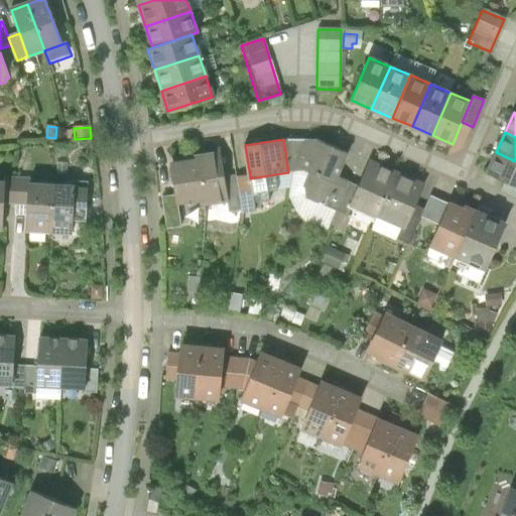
[(315,204),(327,196),(329,197),(337,176),(348,152),(315,139),(283,139),(288,172),(301,171),(308,174),(302,188),(304,188),(304,200),(315,204)]
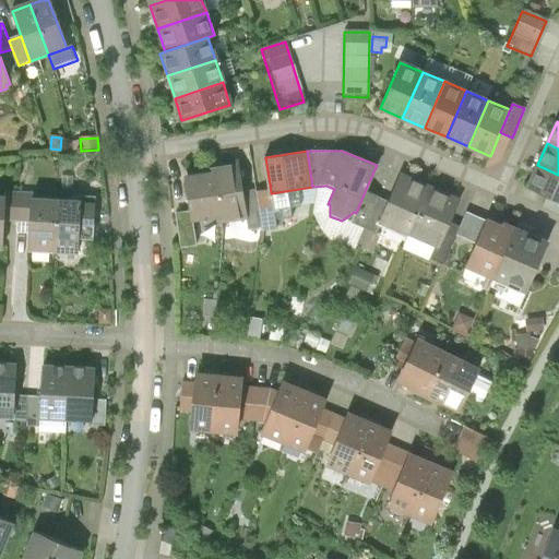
[(210,169),(211,177),(217,217),(218,223),(247,218),(242,191),(238,165),(210,169)]
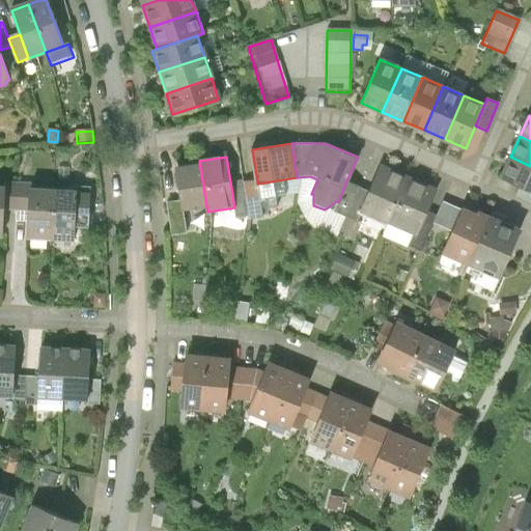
[(530,190),(530,166),(510,157),(501,177),(521,186),(530,190)]
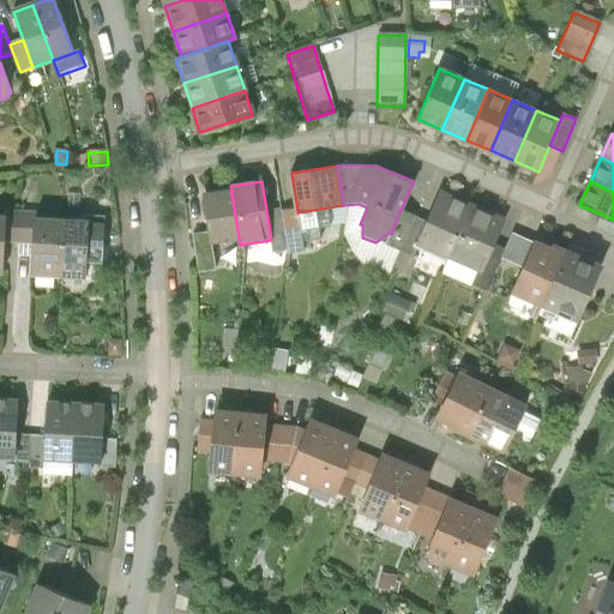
[(417,245),(447,258),(470,204),(440,192),(428,222),(417,245)]
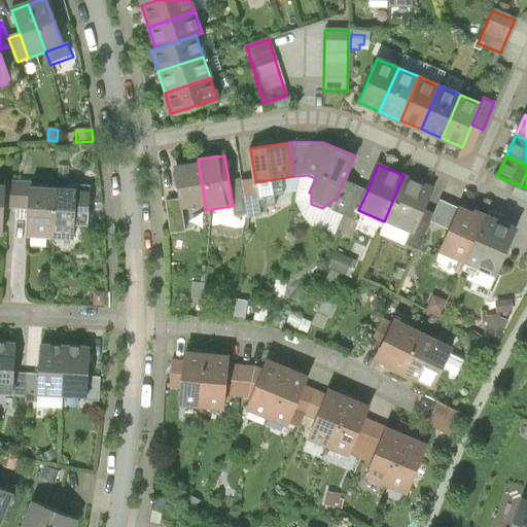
[(181,209),(205,205),(199,167),(175,170),(179,200),(181,209)]
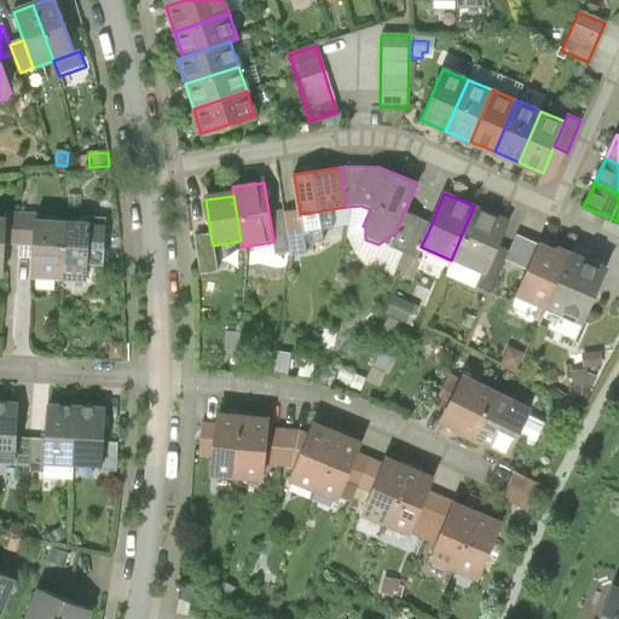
[(505,219),(474,206),(451,260),(482,273),(493,247),(505,219)]
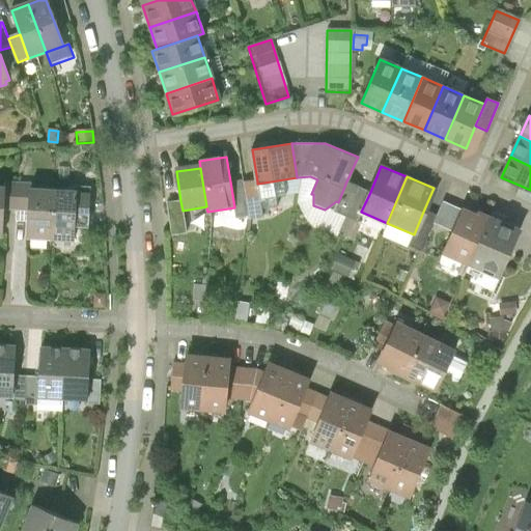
[(243,179),(230,182),(234,207),(236,218),(249,216),(244,184),(243,179)]
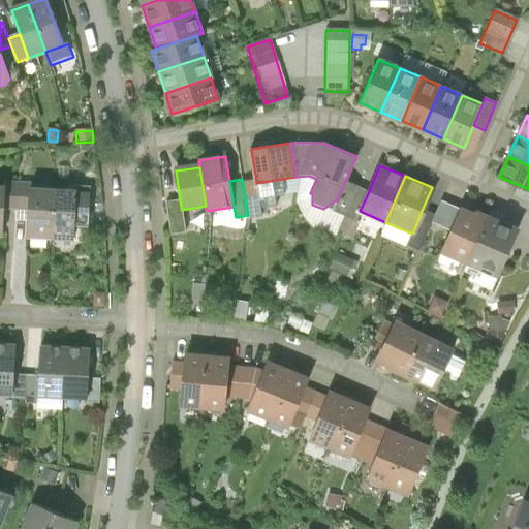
[(256,181),(243,183),(248,215),(248,217),(261,215),(256,183),(256,181)]
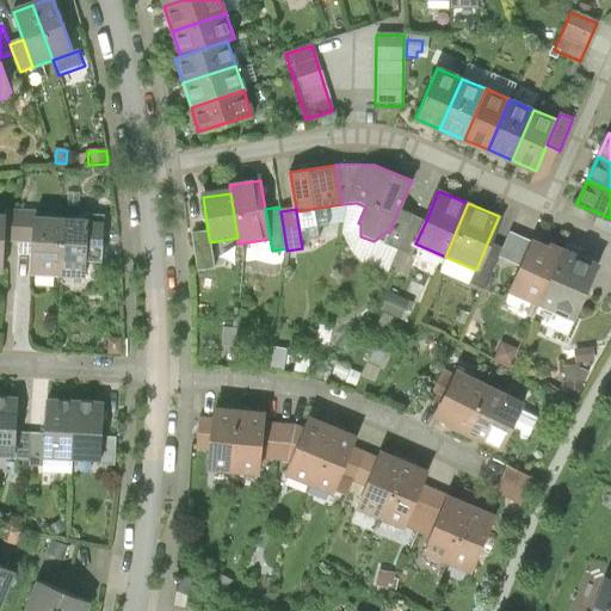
[(426,221),(399,209),(389,233),(383,247),(409,258),(415,244),(426,221)]
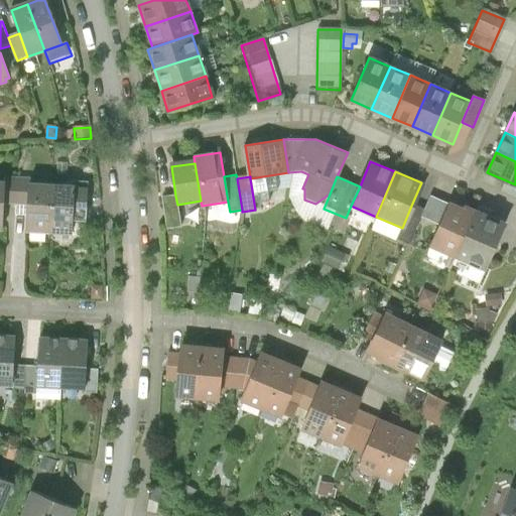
[(4,206),(27,207),(28,184),(29,179),(5,178),(5,182),(4,206)]
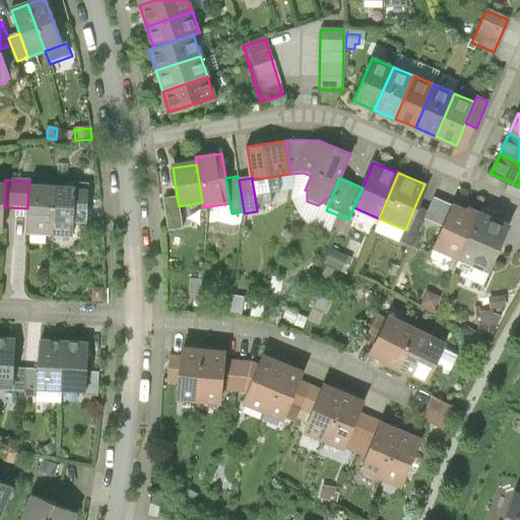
[(519,201),(519,186),(510,182),(504,194),(519,201)]
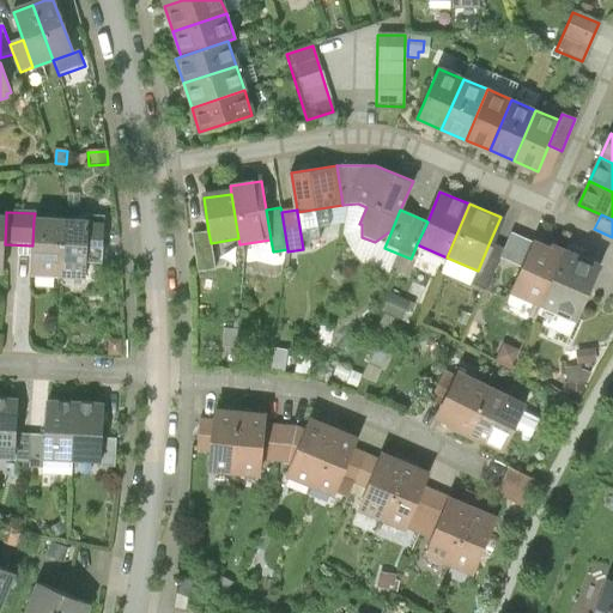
[(87,216),(87,222),(86,249),(102,250),(104,216),(87,216)]
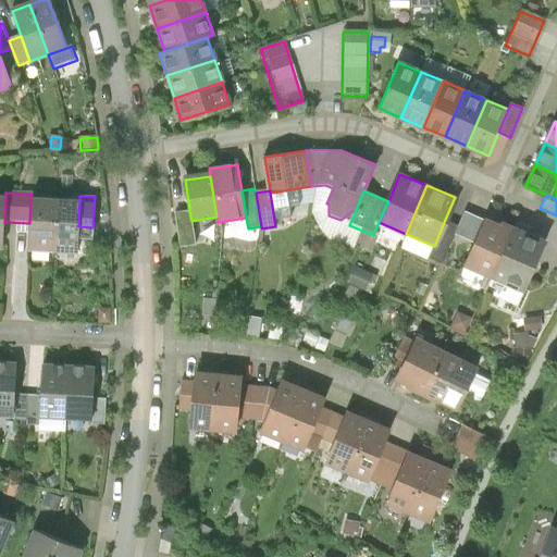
[(28,247),(52,248),(56,200),(31,199),(29,223),(28,247)]
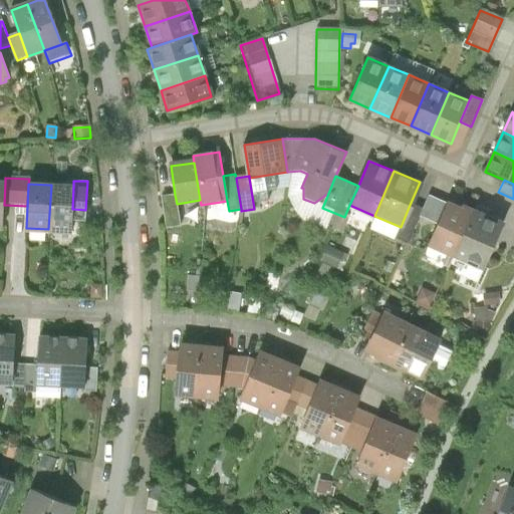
[(73,186),(51,185),(48,229),(70,231),(72,209),(73,186)]
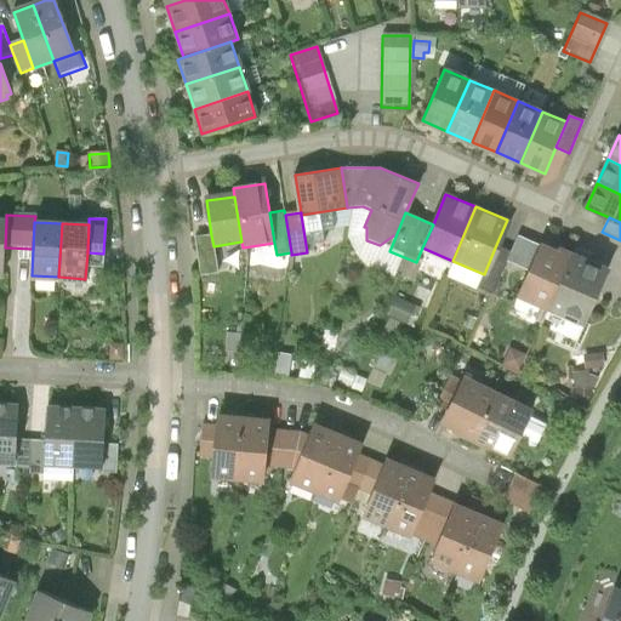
[(217,268),(214,246),(211,235),(194,239),(200,272),(217,268)]
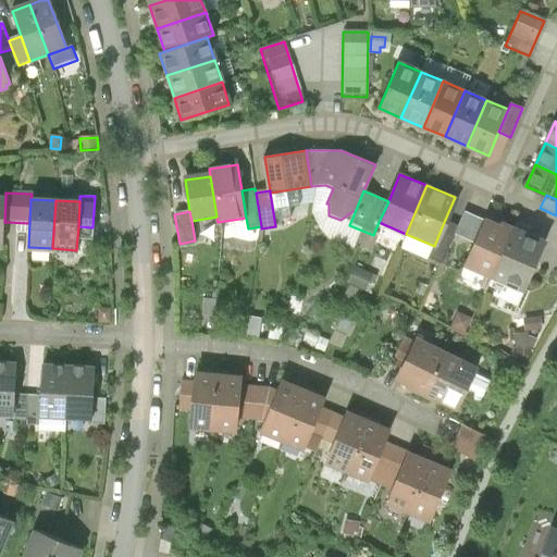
[(463,211),(456,227),(453,234),(472,243),(482,219),(463,211)]
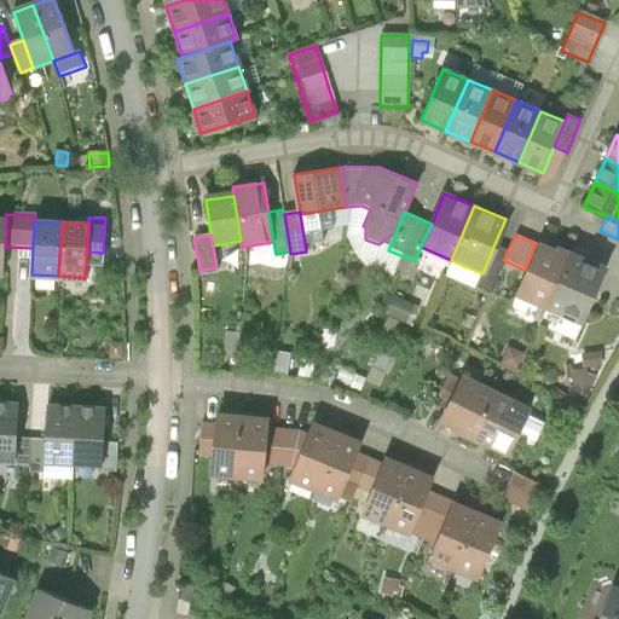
[(513,296),(544,310),(567,253),(555,248),(554,252),(536,243),(525,270),(513,296)]
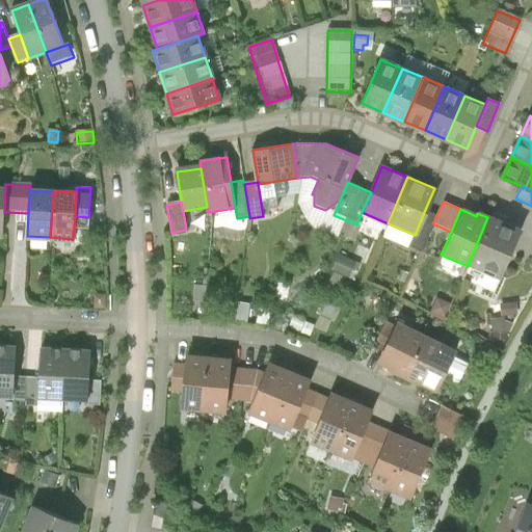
[(435,217),(424,212),(415,235),(409,247),(421,251),(432,223),(435,217)]
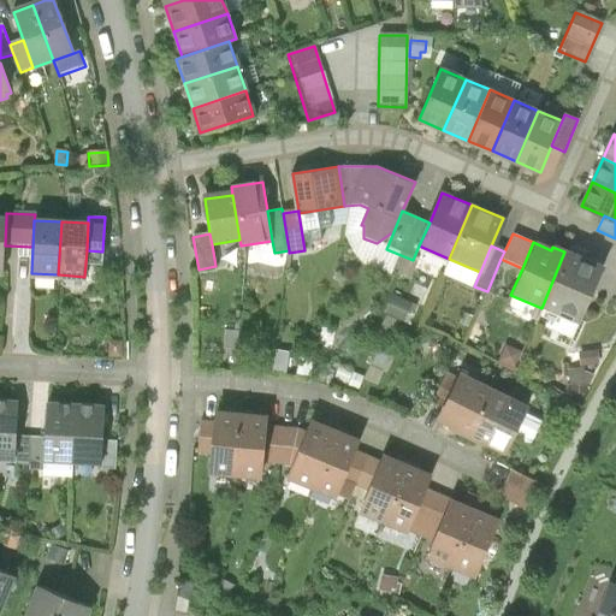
[(600,267),(564,252),(542,308),(576,323),(600,267)]
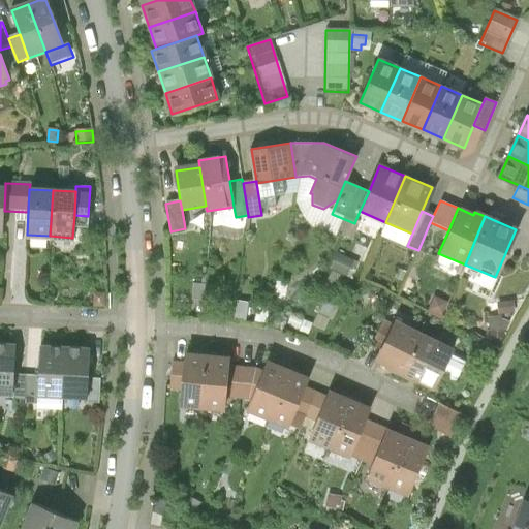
[(338,254),(332,268),(334,269),(341,273),(347,275),(353,262),(338,254)]
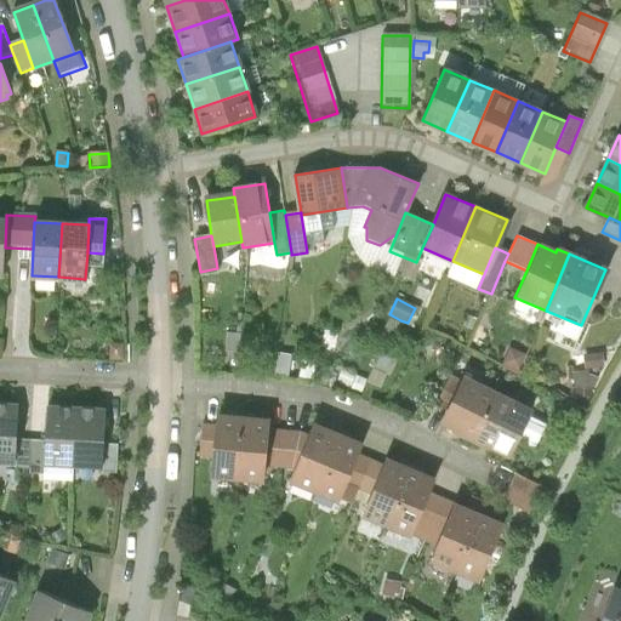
[(392,315),(385,329),(393,334),(400,320),(392,315)]
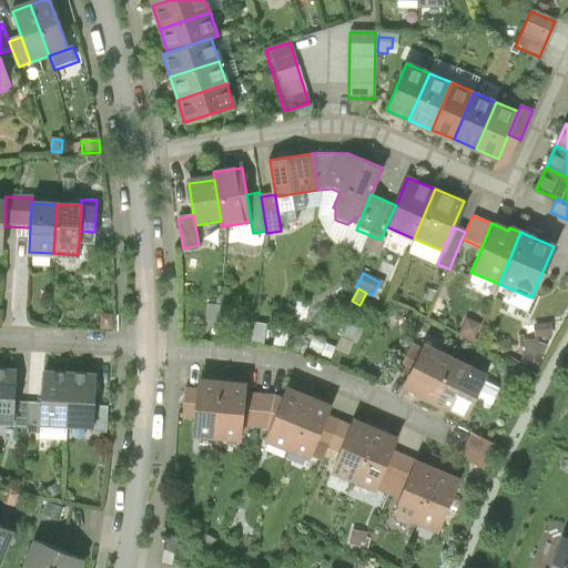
[(428,290),(424,300),(430,302),(435,292),(428,290)]
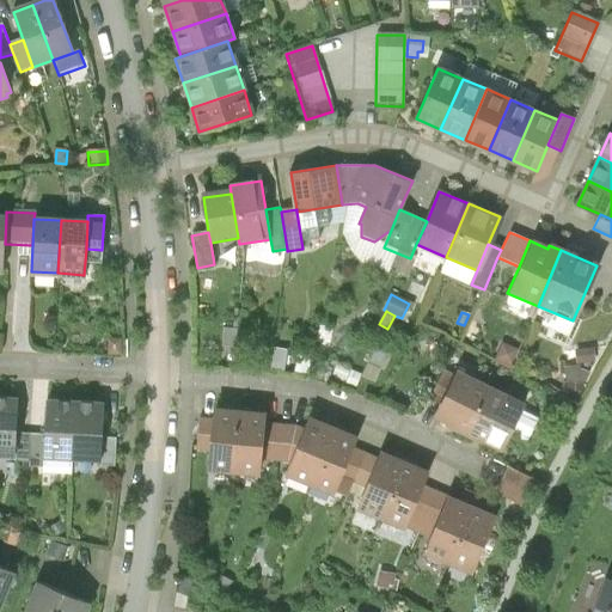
[(324,344),(326,331),(324,331),(326,323),(320,322),(319,325),(317,324),(312,342),(324,344)]
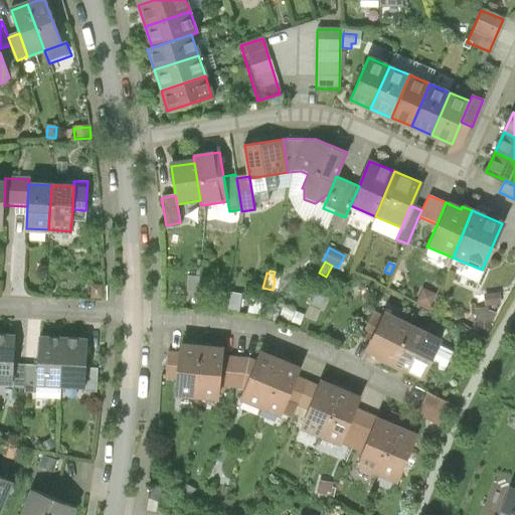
[(305,319),(315,323),(325,299),(315,295),(305,319)]
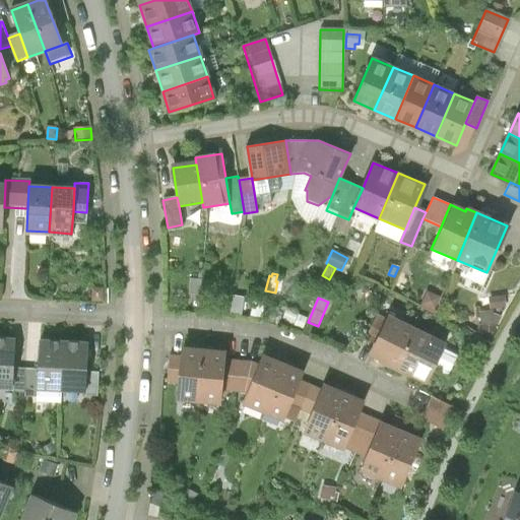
[(287,310),(283,320),(294,324),(298,314),(287,310)]
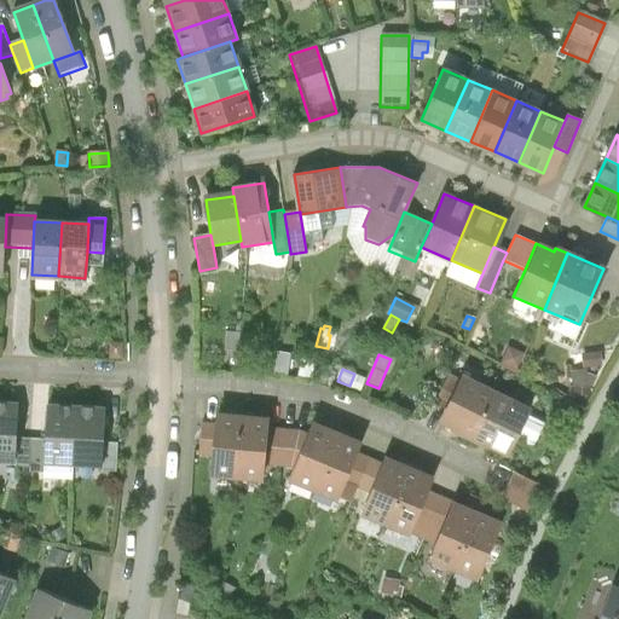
[(589,397),(585,371),(572,374),(576,399),(589,397)]
